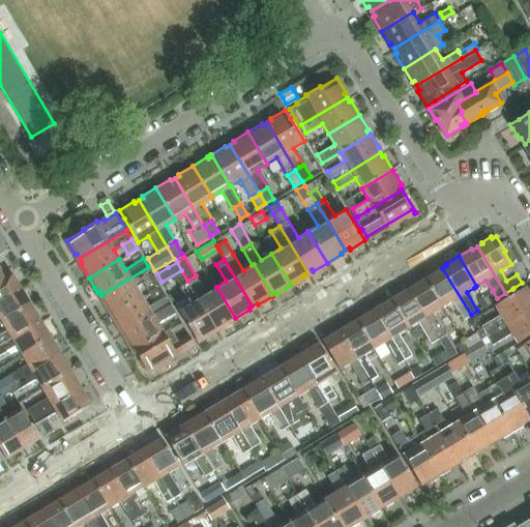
[(148,267),(101,295),(105,299),(102,300),(111,315),(142,296),(137,288),(136,286),(142,282),(153,275),(148,267)]
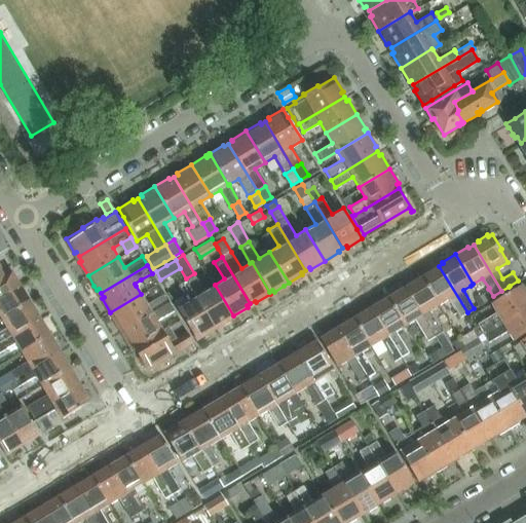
[(467,312),(439,266),(435,268),(434,267),(421,274),(439,304),(449,298),(460,316),(467,312)]
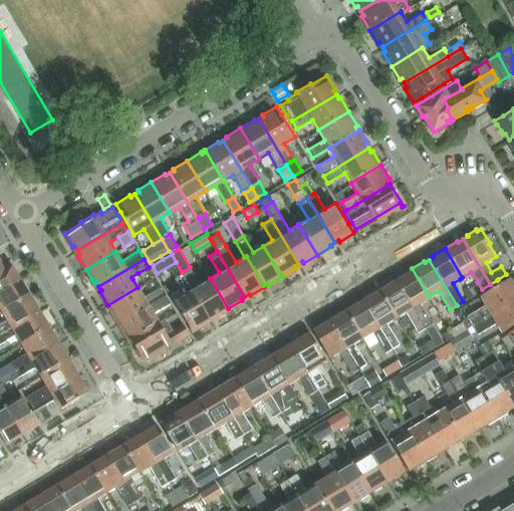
[(0,266),(0,287),(18,277),(11,266),(6,269),(3,264),(0,266)]
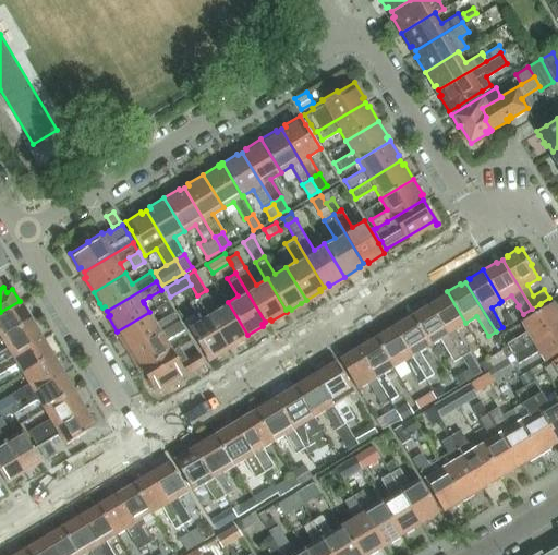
[(161,290),(149,297),(156,308),(167,301),(161,290)]
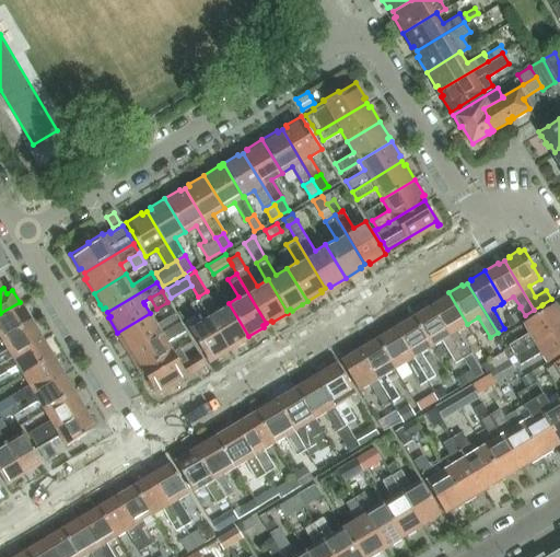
[(207,291),(198,297),(228,346),(232,344),(233,346),(248,336),(229,303),(226,304),(218,310),(214,304),(207,291)]
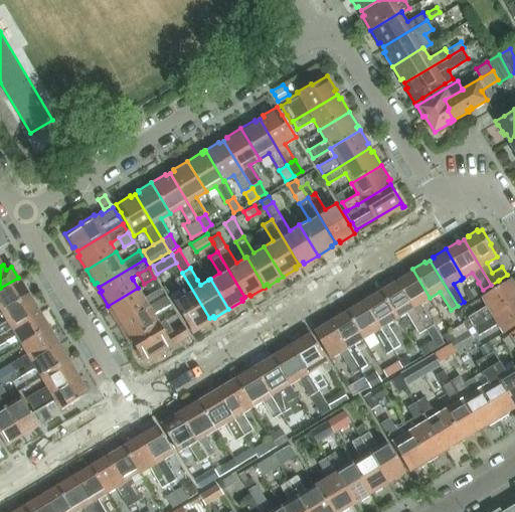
[(430,298),(412,269),(400,277),(401,278),(397,281),(425,328),(432,338),(438,347),(444,343),(439,335),(420,304),(430,298)]
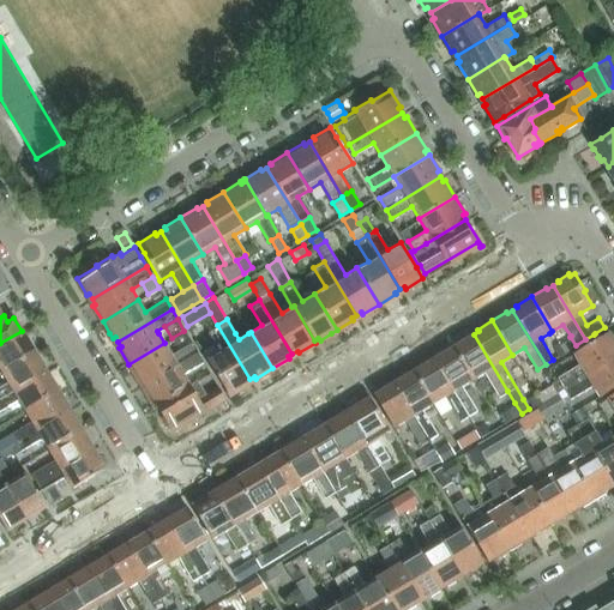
[(214,342),(202,349),(206,358),(222,382),(228,392),(229,394),(247,385),(245,382),(250,379),(217,325),(208,331),(214,342)]
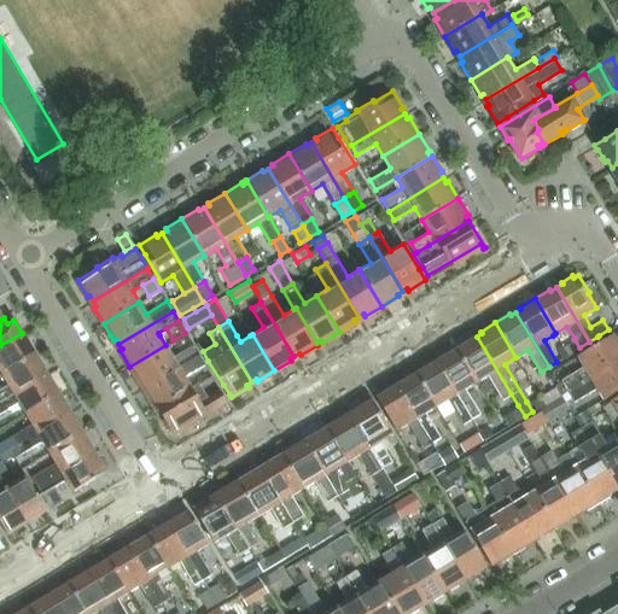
[(0,345),(0,369),(1,373),(36,352),(28,338),(25,339),(23,335),(22,333),(0,345)]
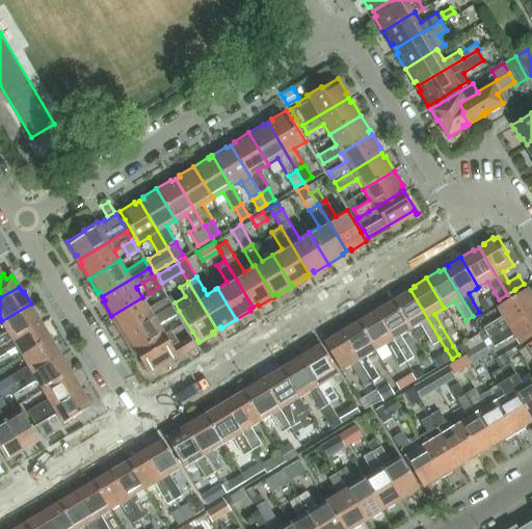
[(159,287),(149,293),(155,302),(165,296),(159,287)]
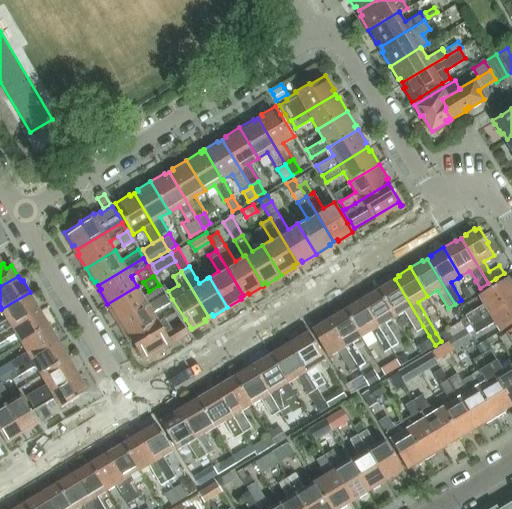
[(511,281),(508,276),(504,278),(500,281),(495,283),(477,294),(482,304),(465,314),(471,323),(511,297),(511,281)]
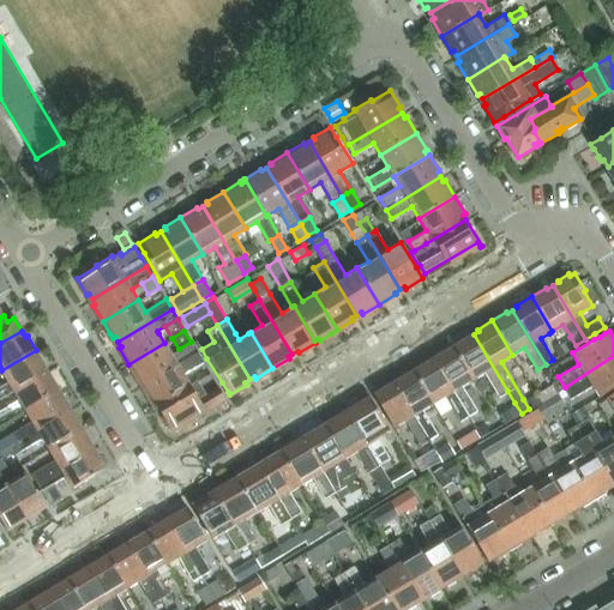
[(452,344),(474,379),(485,373),(499,397),(507,391),(474,334),(468,337),(467,334),(452,344)]
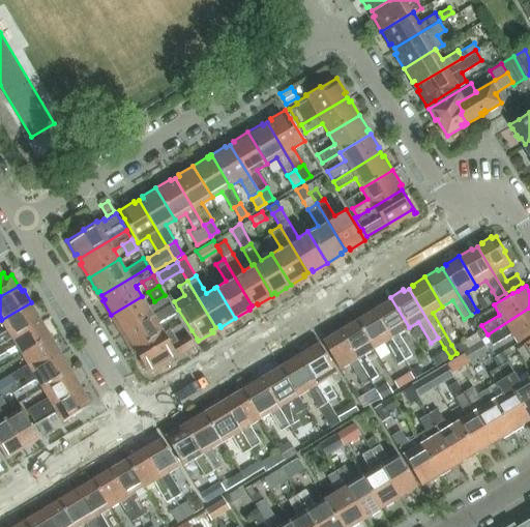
[(489,293),(482,296),(488,304),(494,300),(489,293)]
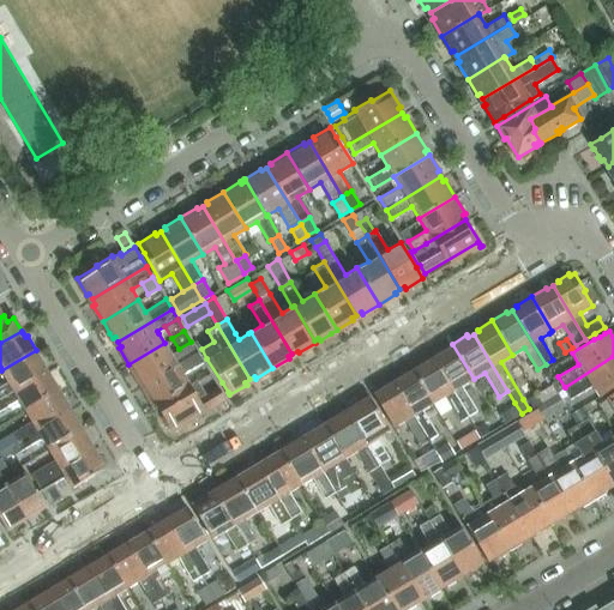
[(140,379),(143,384),(197,351),(191,342),(179,349),(170,354),(164,343),(128,364),(138,380),(140,379)]
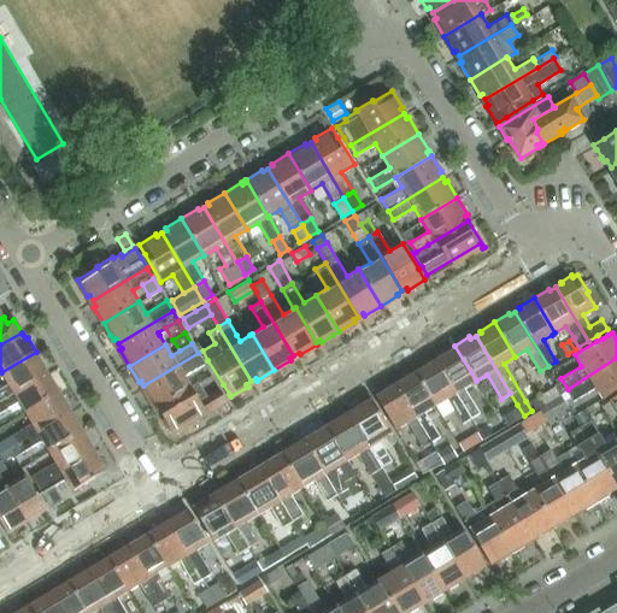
[(568,354),(562,345),(562,343),(557,346),(560,358),(568,354)]
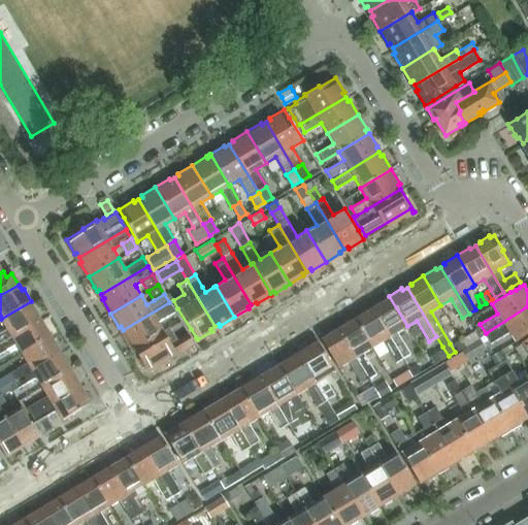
[(373,308),(403,357),(409,353),(397,332),(407,326),(389,296),(376,304),(377,305),(373,308)]
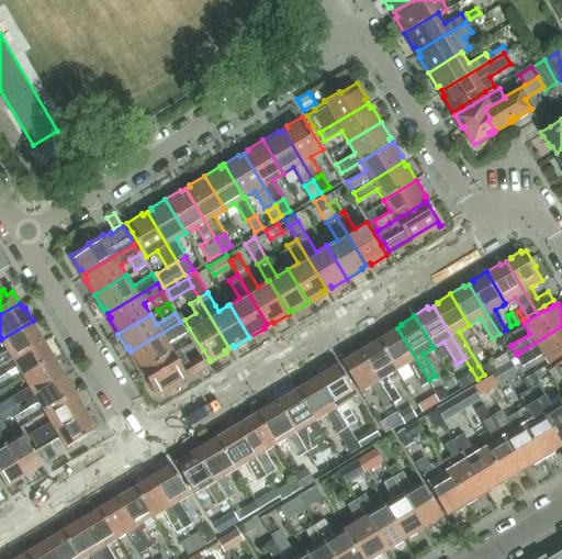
[(0,353),(0,364),(42,339),(38,335),(41,334),(33,321),(1,339),(8,348),(0,353)]
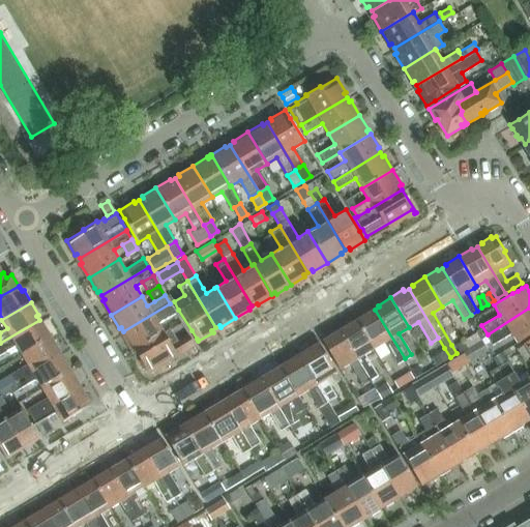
[(170,303),(123,331),(126,335),(124,337),(134,352),(136,351),(135,350),(164,332),(158,322),(175,312),(170,303)]
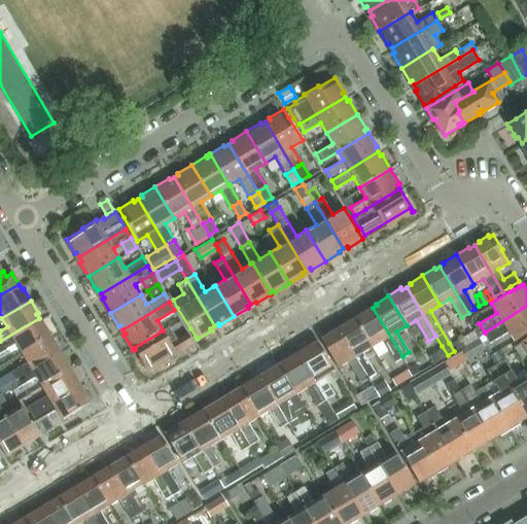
[(507,330),(513,340),(526,330),(526,306),(485,333),(490,342),(507,330)]
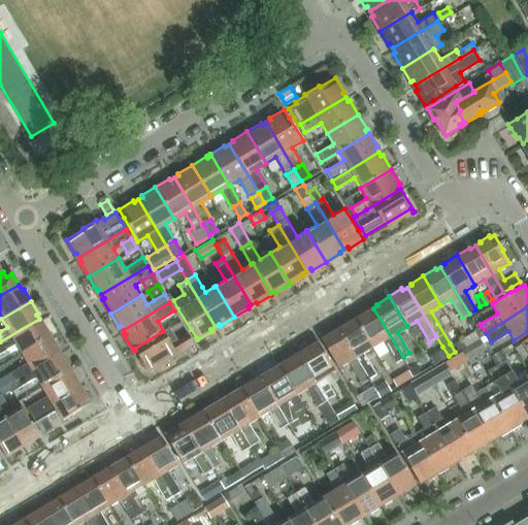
[(368,308),(355,317),(373,347),(382,340),(395,362),(403,357),(373,308),(369,310),(368,308)]
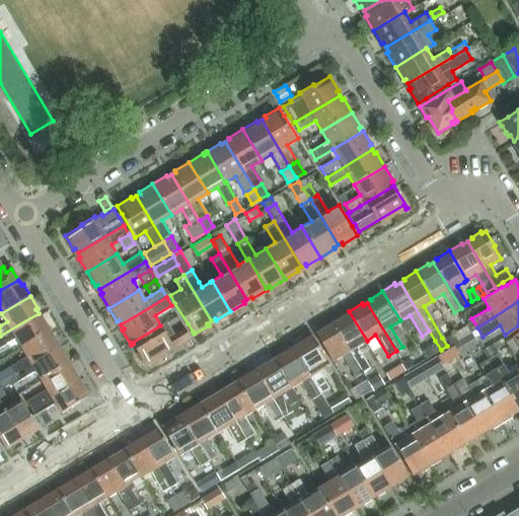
[(338,320),(334,323),(363,371),(369,368),(356,347),(367,341),(349,311),(337,318),(338,320)]
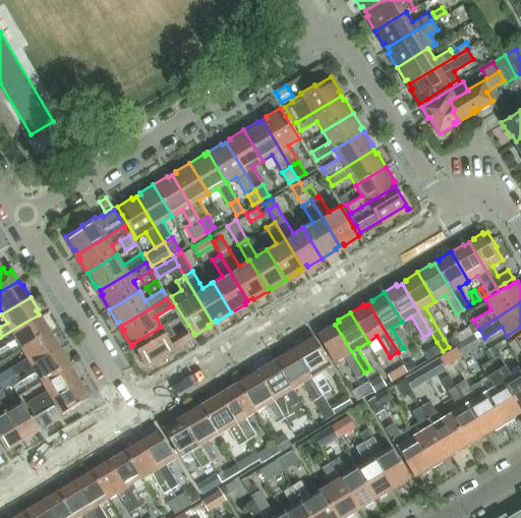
[(39,314),(0,337),(0,347),(15,338),(21,347),(50,330),(43,318),(41,319),(39,314)]
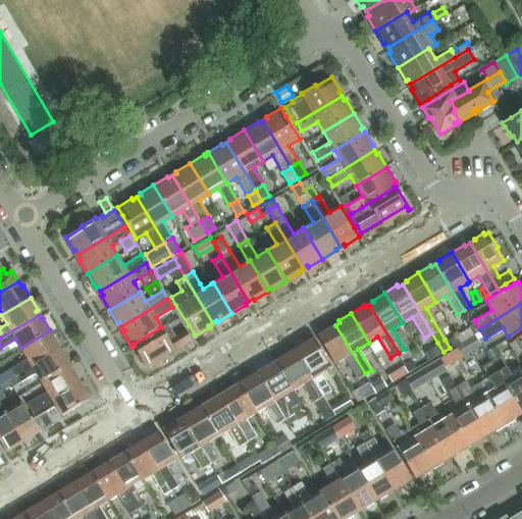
[(474,320),(468,323),(469,325),(474,332),(480,329),(474,320)]
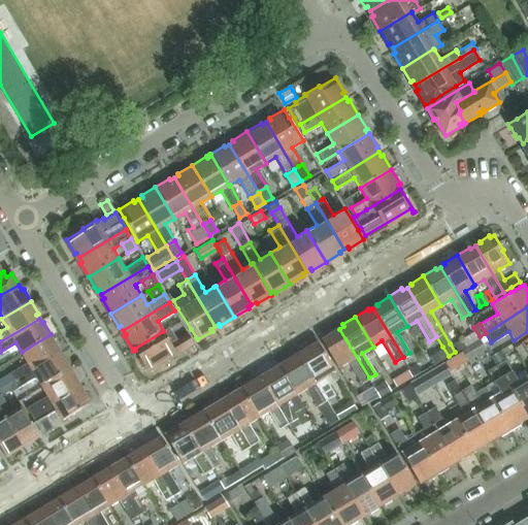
[(163,331),(134,349),(135,350),(147,370),(150,369),(147,367),(193,339),(188,331),(175,338),(168,327),(163,331)]
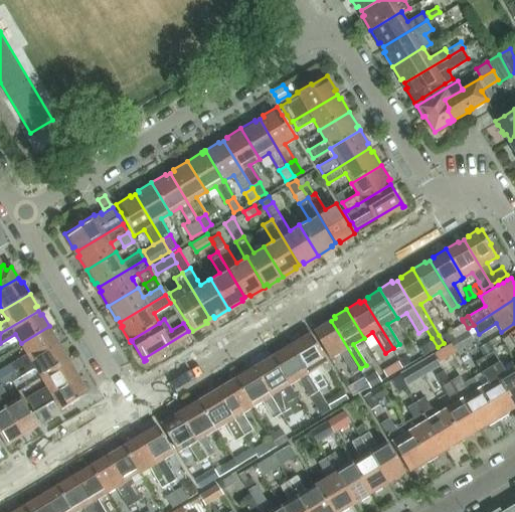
[(313,329),(318,338),(330,359),(340,352),(352,373),(360,368),(331,321),(327,323),(326,321),(313,329)]
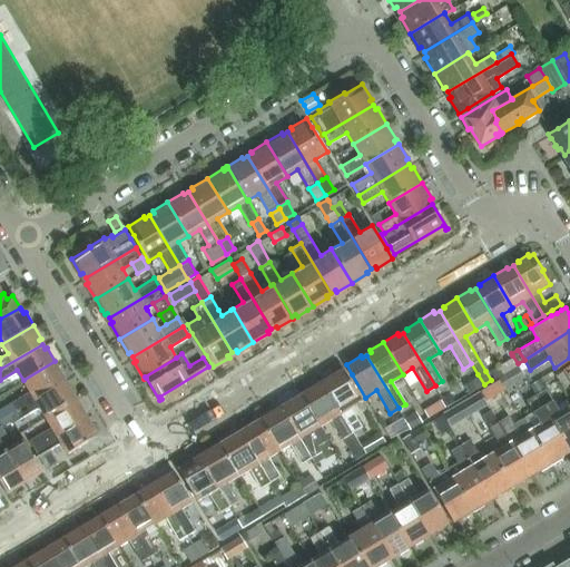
[(503,373),(518,364),(518,363),(512,355),(498,365),(502,372),(503,373)]
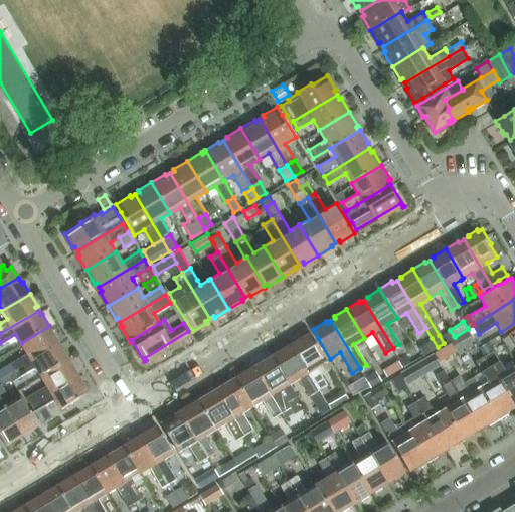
[(474,325),(468,328),(468,329),(473,337),(479,334),(474,325)]
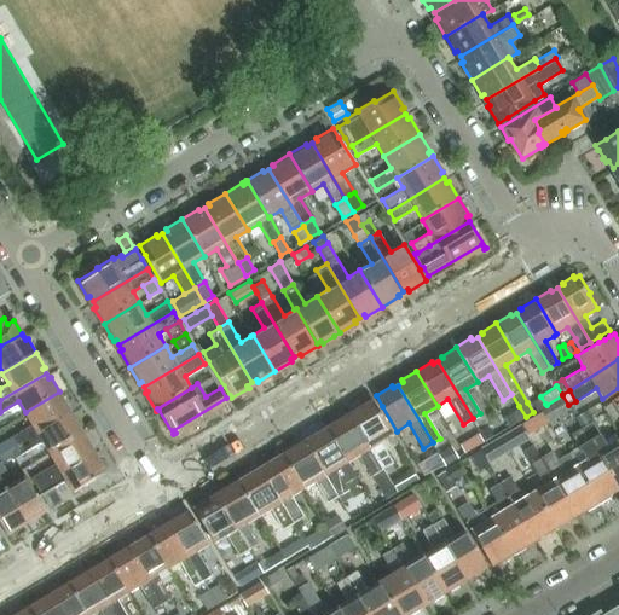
[(0,456),(11,450),(10,448),(69,412),(67,407),(69,406),(59,392),(25,412),(32,423),(0,441),(0,456)]
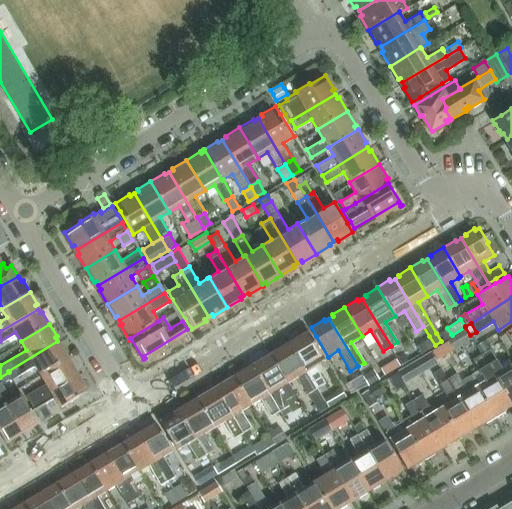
[(447,327),(441,331),(445,337),(451,334),(447,328),(447,327)]
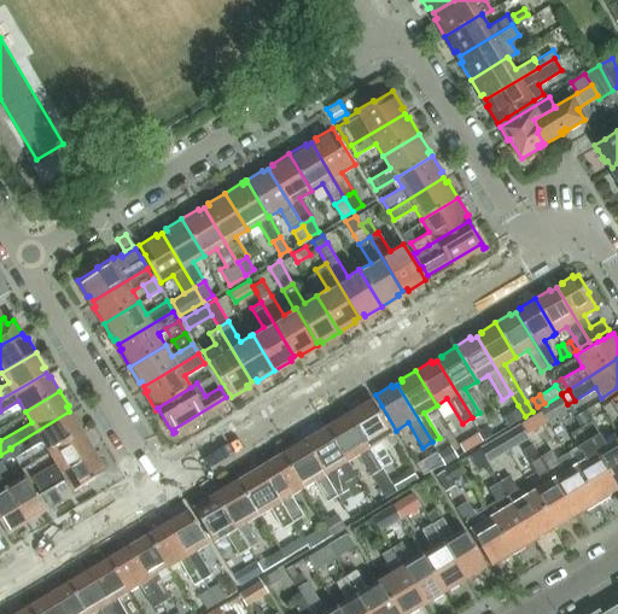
[(567,404),(561,395),(546,404),(552,416),(569,405),(567,404)]
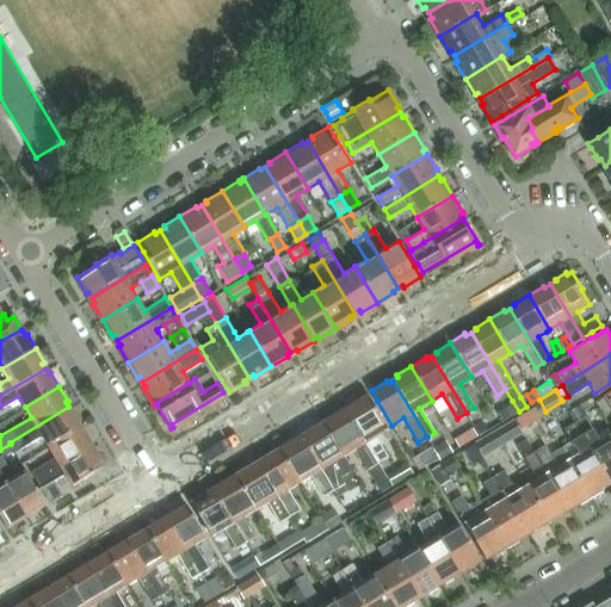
[(388,428),(374,403),(366,392),(350,403),(351,406),(345,408),(378,462),(388,456),(375,435),(388,428)]
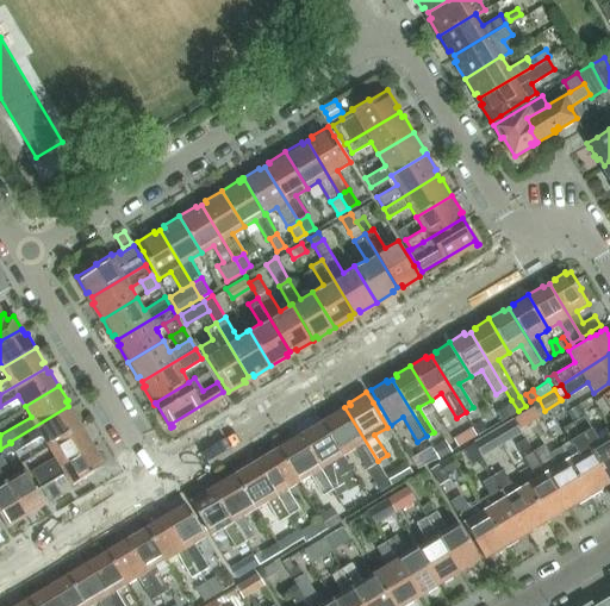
[(511,400),(496,410),(502,420),(518,411),(511,400)]
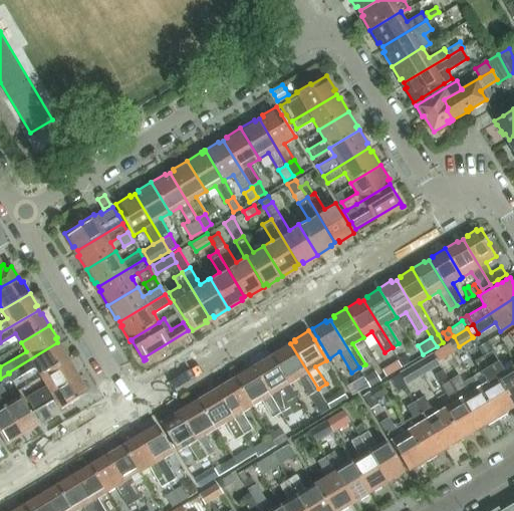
[(57,342),(8,372),(9,373),(11,377),(12,379),(35,366),(40,375),(69,357),(61,345),(60,346),(57,342)]
